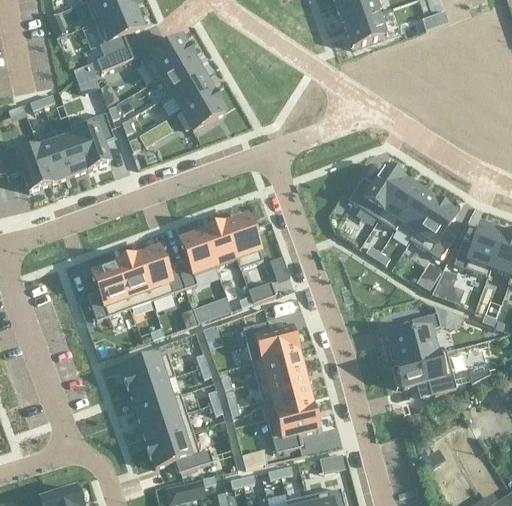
[(85,0),(86,1),(94,21),(133,4),(131,0),(85,0)]
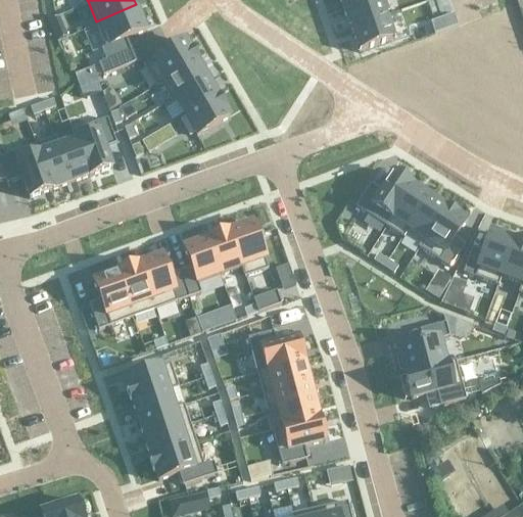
[(355,0),(343,4),(350,25),(386,11),(382,0),(355,0)]
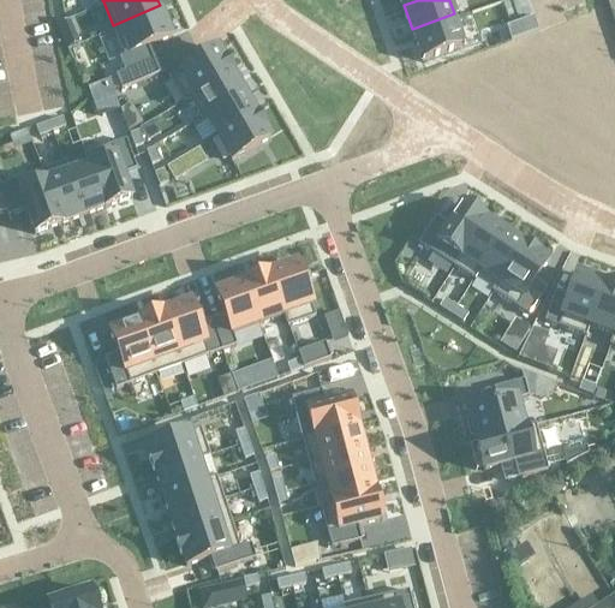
[(160,5),(113,25),(124,51),(118,53),(124,66),(153,54),(147,42),(171,31),(160,5)]
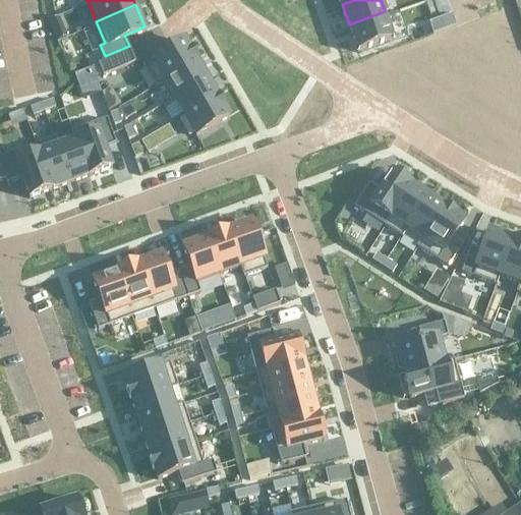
[(452,9),(428,17),(432,30),(456,21),(452,9)]
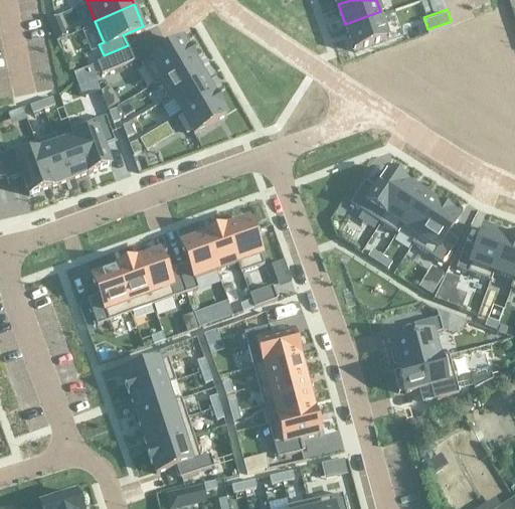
[(380,11),(345,24),(352,46),(388,34),(380,11)]
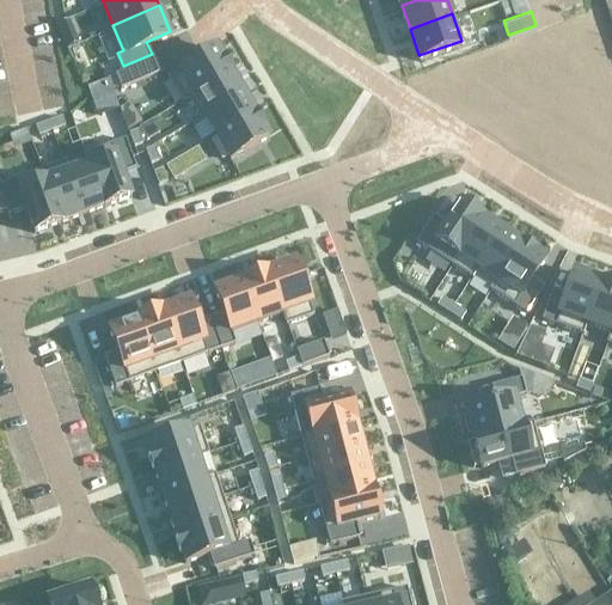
[(78,37),(73,25),(61,31),(66,42),(78,37)]
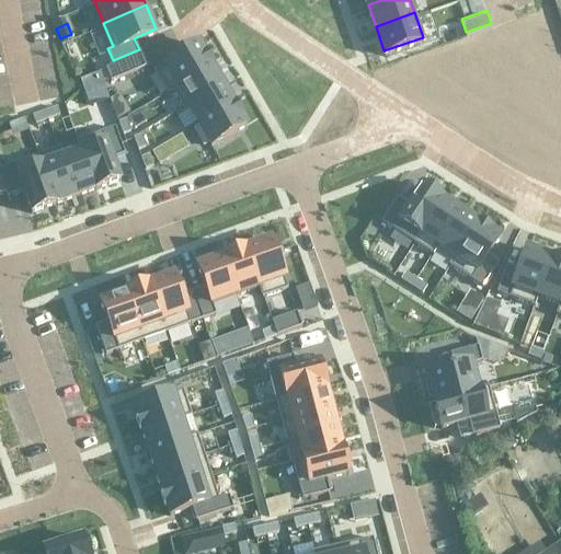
[(198,39),(153,66),(168,90),(172,87),(171,85),(212,62),(210,60),(213,60),(206,49),(204,50),(198,39)]
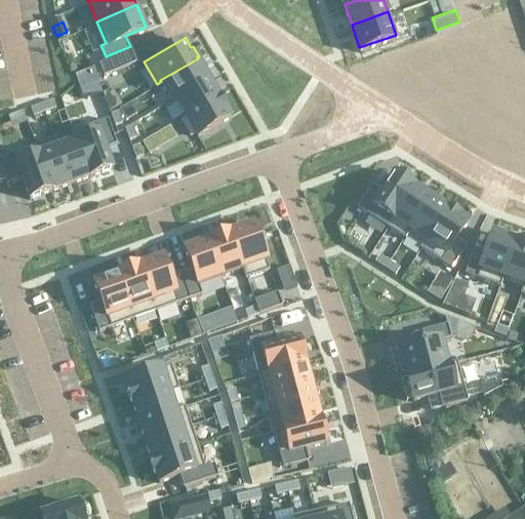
[(106,56),(98,60),(103,72),(135,58),(130,46),(106,56)]
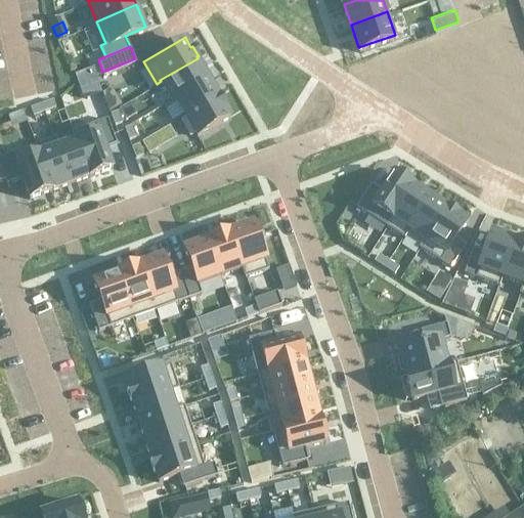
[(198,58),(160,80),(161,81),(171,98),(175,95),(174,95),(208,76),(198,58)]
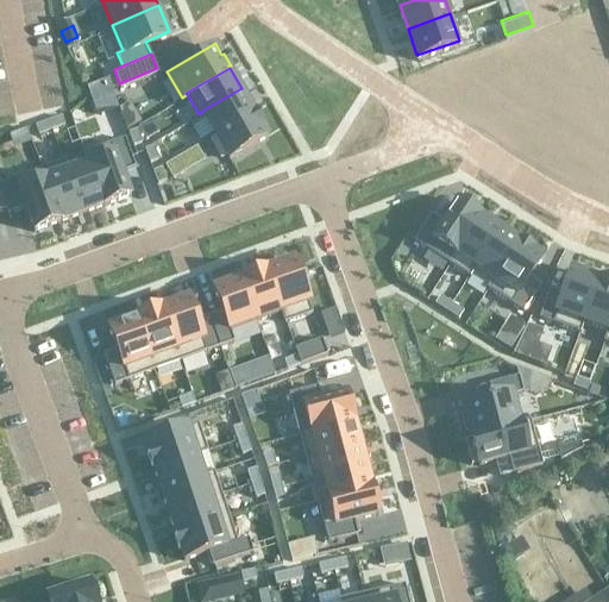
[(119,104),(108,74),(87,81),(98,111),(119,104)]
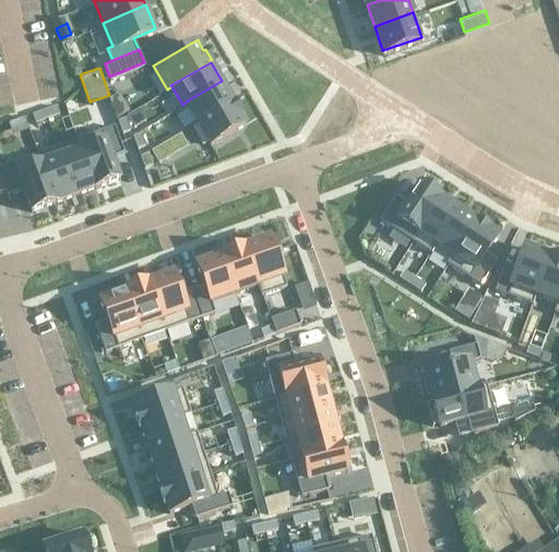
[(222,81),(186,102),(187,102),(197,119),(232,98),(222,81)]
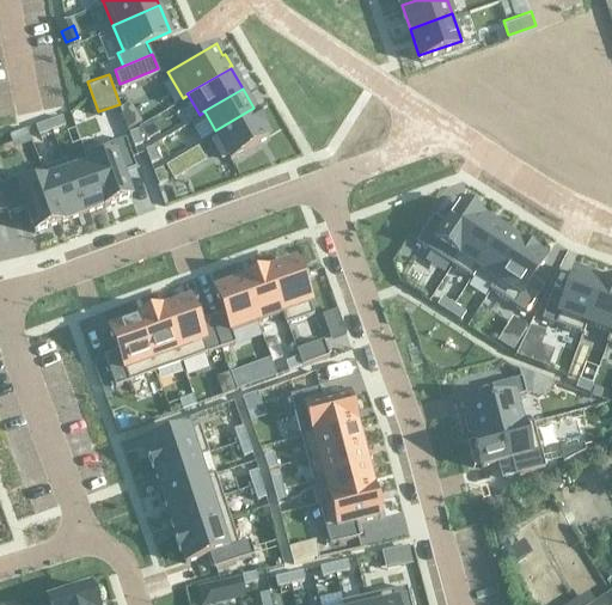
[(254,108),(215,130),(230,156),(269,133),(262,122),(264,121),(257,109),(255,110),(254,108)]
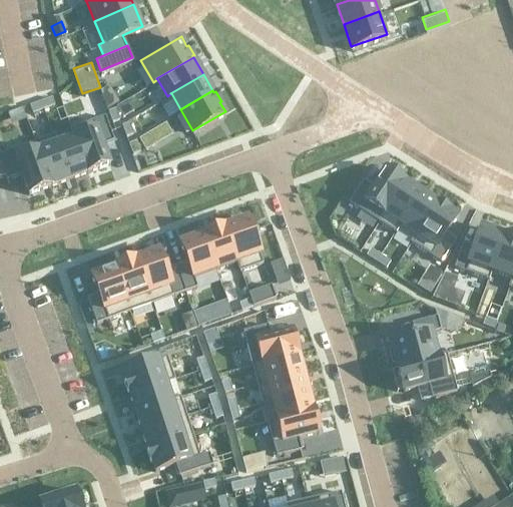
[(51,93),(40,97),(43,105),(54,101),(51,93)]
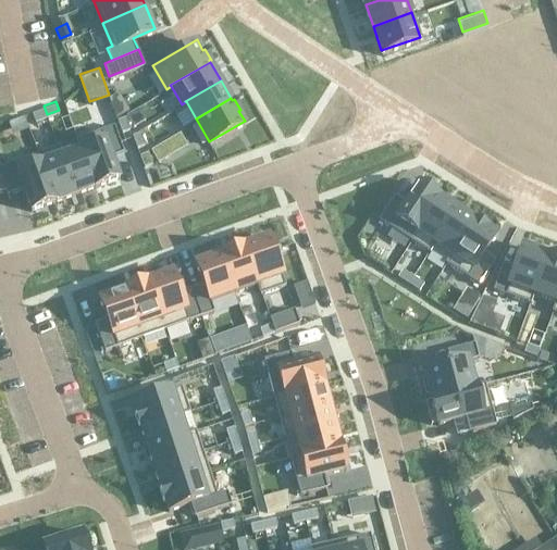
[(44,105),(32,110),(35,119),(47,114),(44,105)]
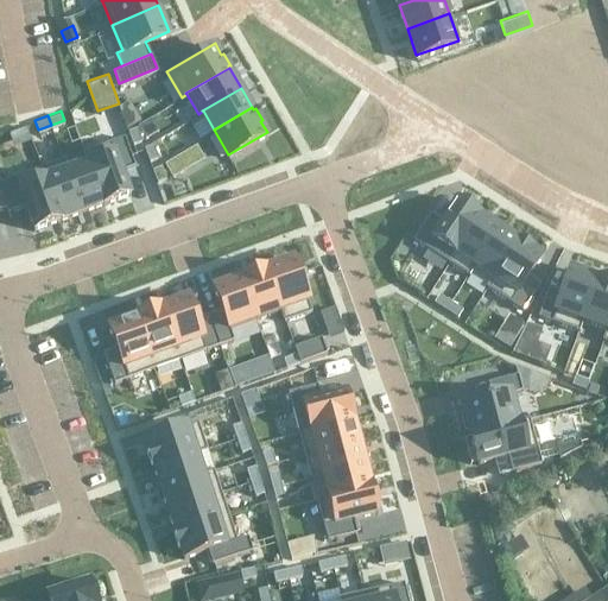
[(138,122),(130,126),(134,140),(144,137),(138,122)]
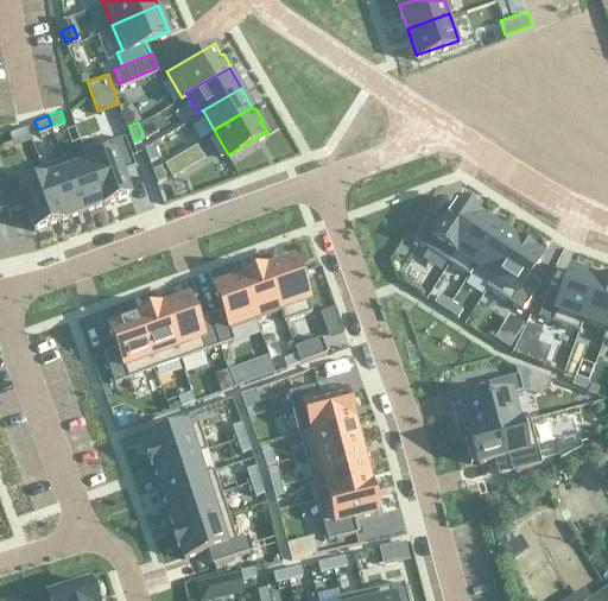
[(124,134),(83,149),(84,153),(86,153),(103,201),(130,191),(121,168),(133,163),(124,134)]
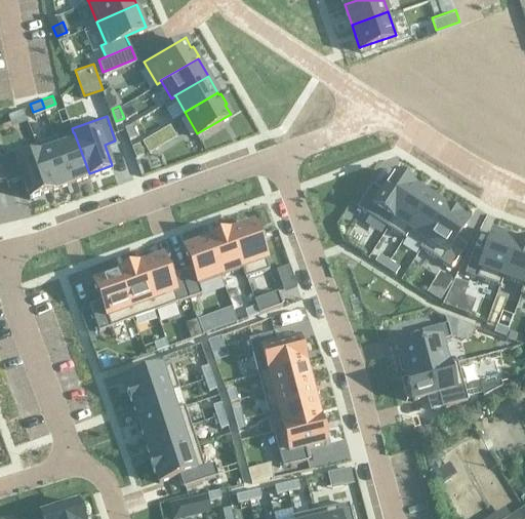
[(133,121),(126,124),(130,135),(138,132),(133,121)]
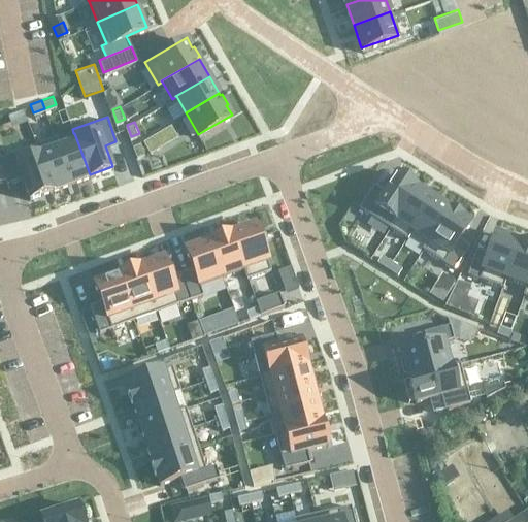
[(57,139),(56,140),(71,181),(90,174),(74,133),(73,133),(57,139)]
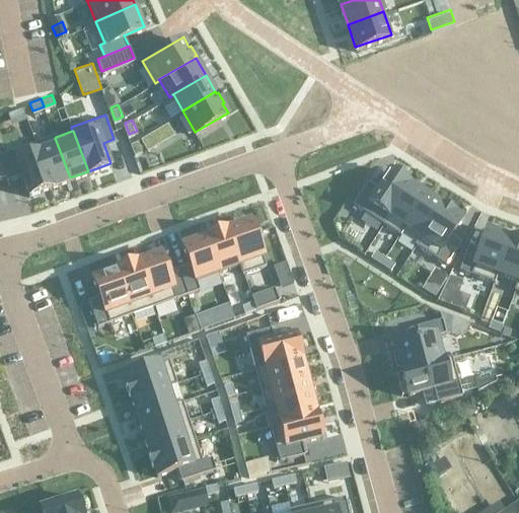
[(55,133),(35,140),(52,185),(70,177),(55,138),(56,137),(55,133)]
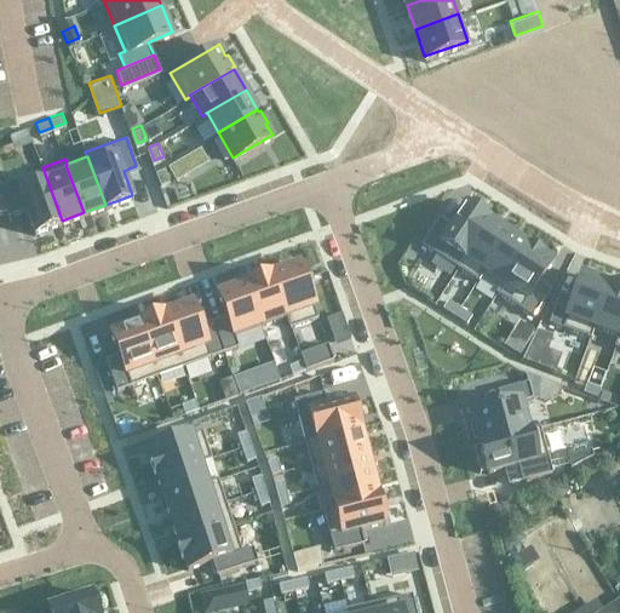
[(166,165),(158,168),(162,182),(171,178),(166,165)]
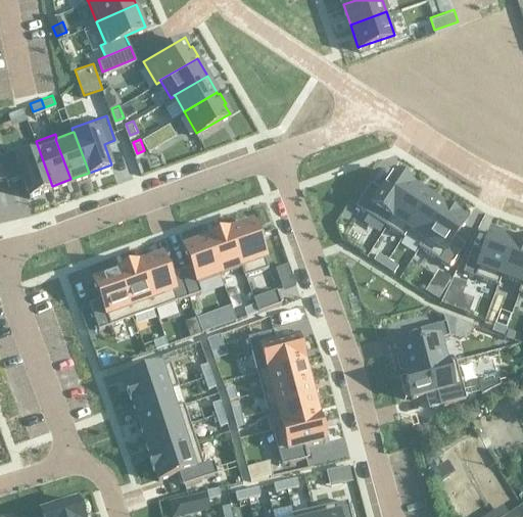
[(36,141),(0,153),(0,157),(5,176),(6,179),(21,174),(29,194),(52,186),(36,141)]
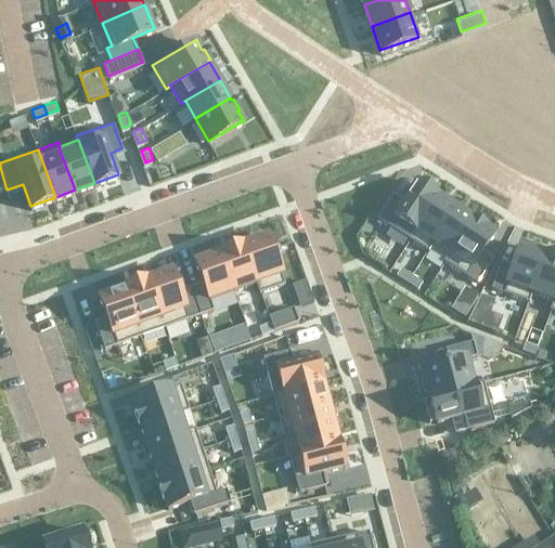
[(392,192),(377,216),(410,236),(437,194),(416,180),(403,198),(392,192)]
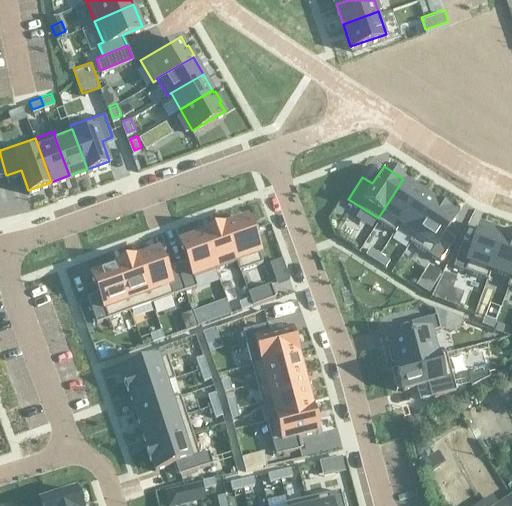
[(403,179),(378,218),(395,229),(397,225),(396,224),(419,189),(403,179)]
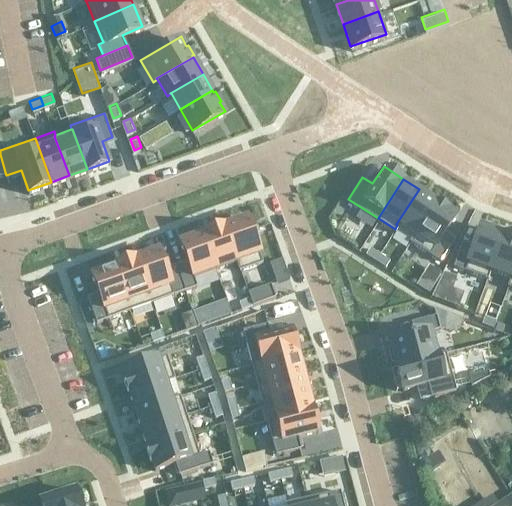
[(419,189),(396,224),(397,225),(412,234),(413,235),(436,200),(419,189)]
